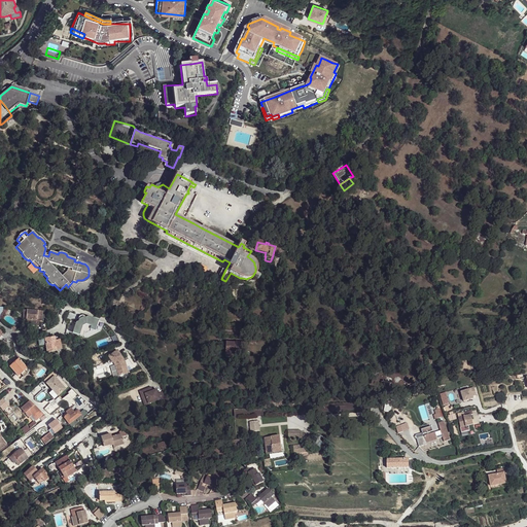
[(304,259),(305,255),(289,249),(287,253),(304,259)]
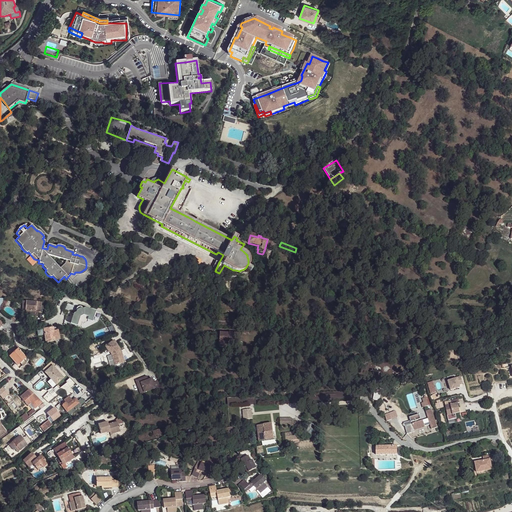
[(77,272),(75,272),(74,274),(77,275),(80,275),(83,274),(85,272),(87,270),(88,269),(88,267),(86,266),(86,267),(85,269),(83,270),(82,271),(80,272),(79,272),(77,272)]
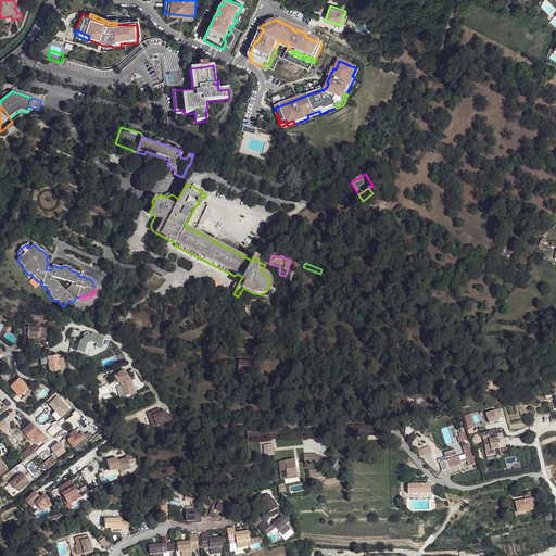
[(29,315),(28,327),(49,329),(48,339),(49,339),(51,318),(29,315)]
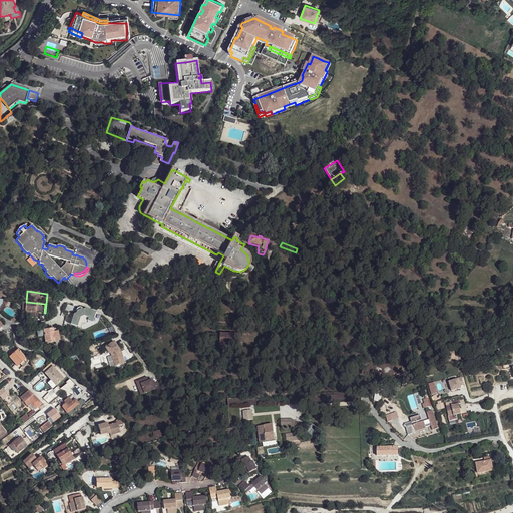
[(39,312),(44,313),(45,304),(26,302),(26,303),(25,311),(26,311),(39,312)]
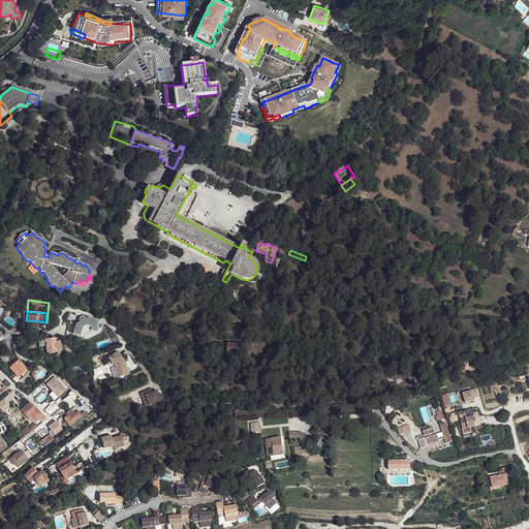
[(94,333),(98,322),(88,319),(85,320),(84,319),(83,319),(79,321),(79,322),(79,323),(75,324),(72,335),(83,338),(84,336),(92,333),(94,333)]
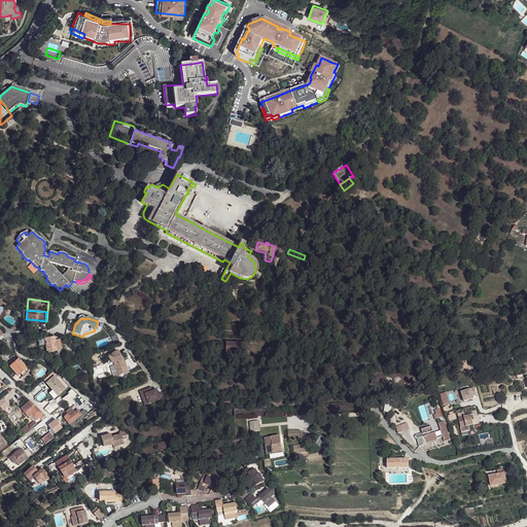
[(38,341),(39,346),(43,345),(43,343),(45,342),(47,353),(57,351),(57,350),(62,350),(61,346),(61,342),(60,337),(38,341)]
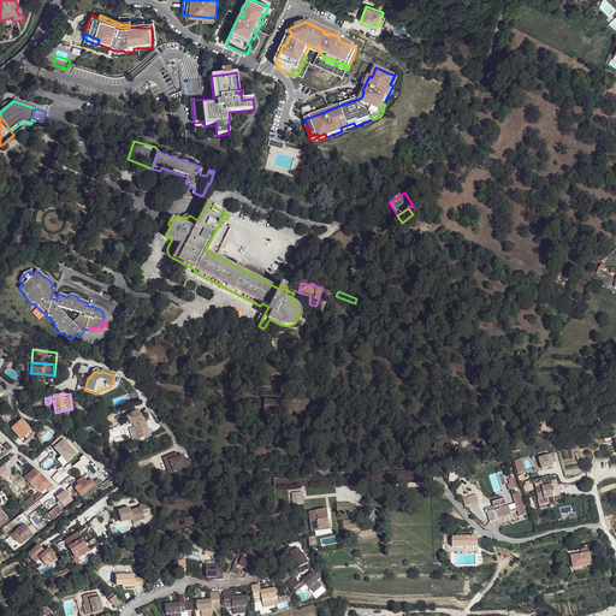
[(265,413),(272,413),(272,414),(288,414),(289,402),(265,401),(265,413)]
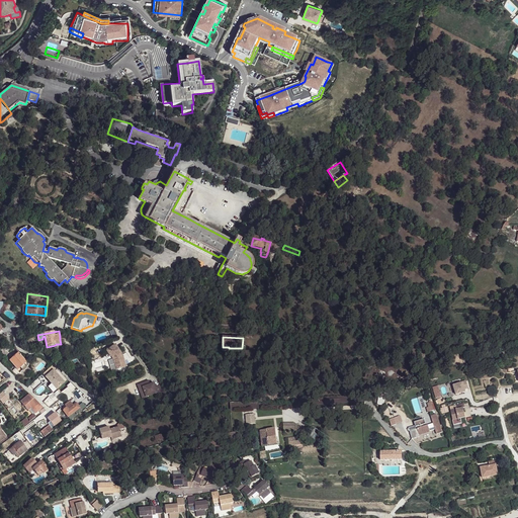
[(115,344),(106,350),(110,356),(111,356),(113,358),(116,369),(125,366),(123,359),(122,360),(121,356),(122,356),(122,355),(115,344)]
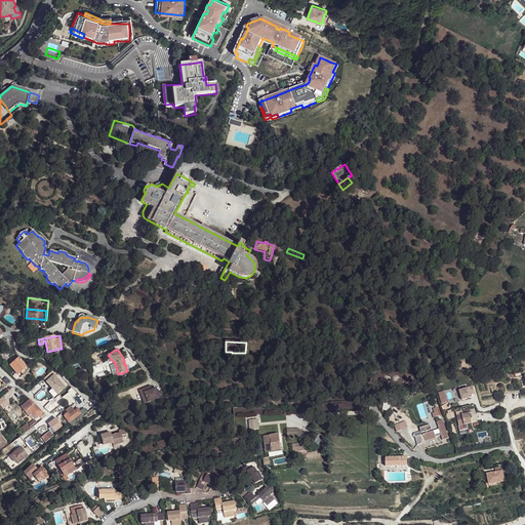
[(244,364),(257,365),(257,357),(245,356),(245,357),(244,364)]
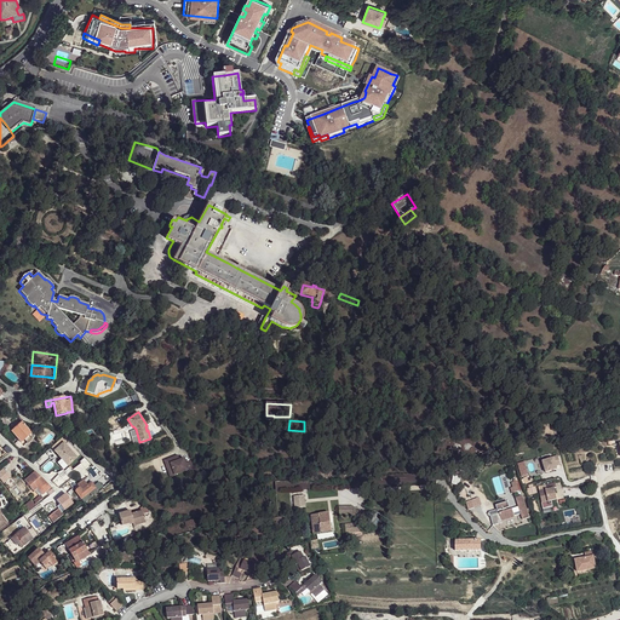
[(304,431),(316,431),(316,429),(317,426),(316,426),(316,423),(304,422),(304,431)]
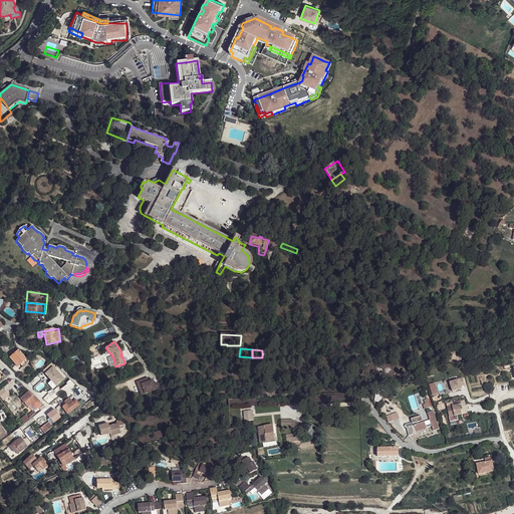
[(10,357),(18,366),(19,365),(22,362),(26,359),(18,350),(17,351),(11,356),(10,357)]
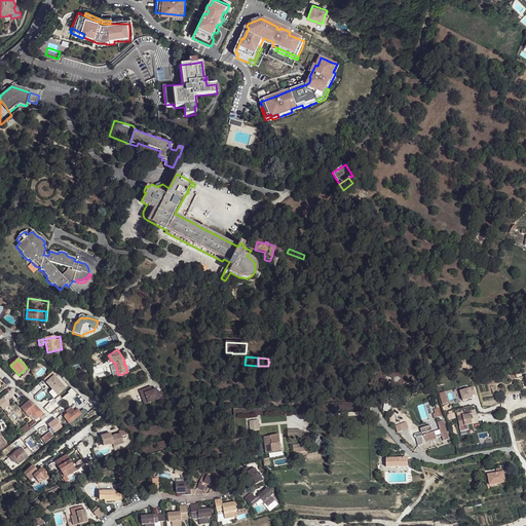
[(65,386),(53,373),(44,381),(57,393),(65,386)]
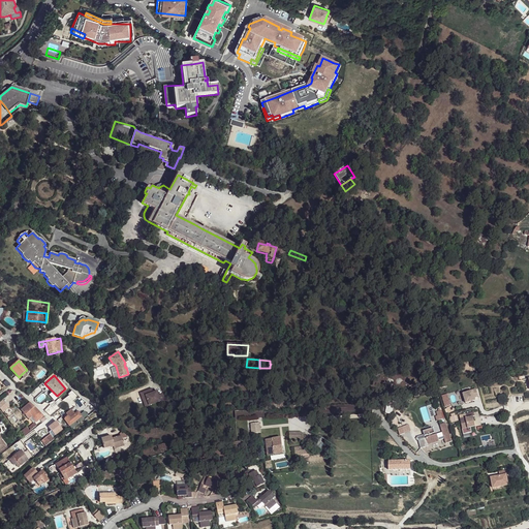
[(17,385),(18,385),(22,382),(21,380),(20,381),(16,377),(12,380),(17,385)]
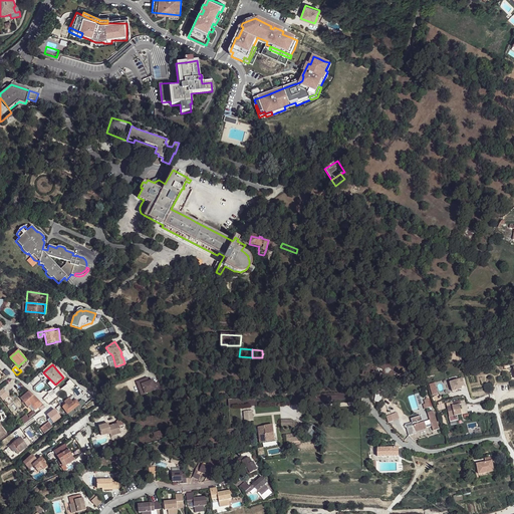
[(137,382),(140,391),(144,389),(143,384),(147,382),(146,381),(150,379),(149,377),(137,382)]
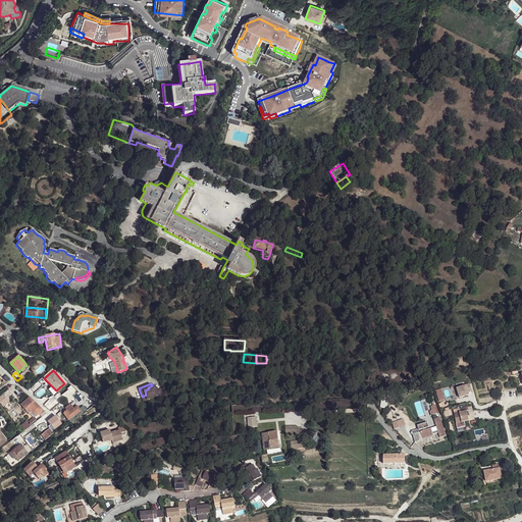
[(467,393),(471,392),(469,384),(465,385),(465,386),(456,388),(459,398),(468,396),(467,393)]
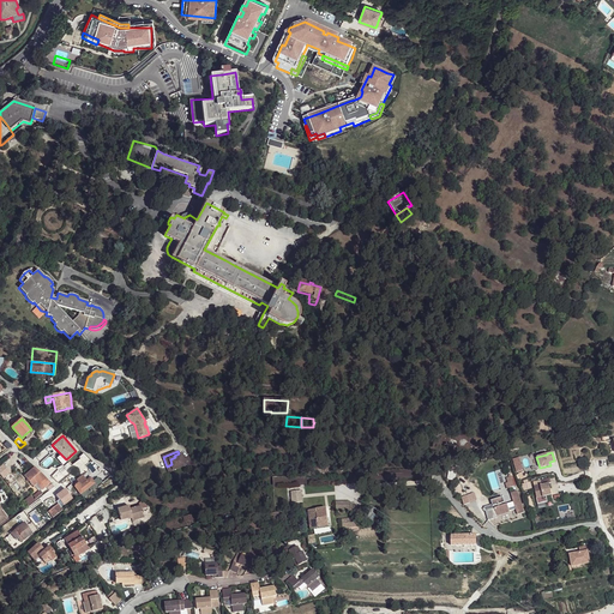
[(167,467),(169,473),(194,463),(191,456),(185,458),(184,455),(179,456),(179,453),(174,456),(175,457),(170,459),(172,464),(167,467)]
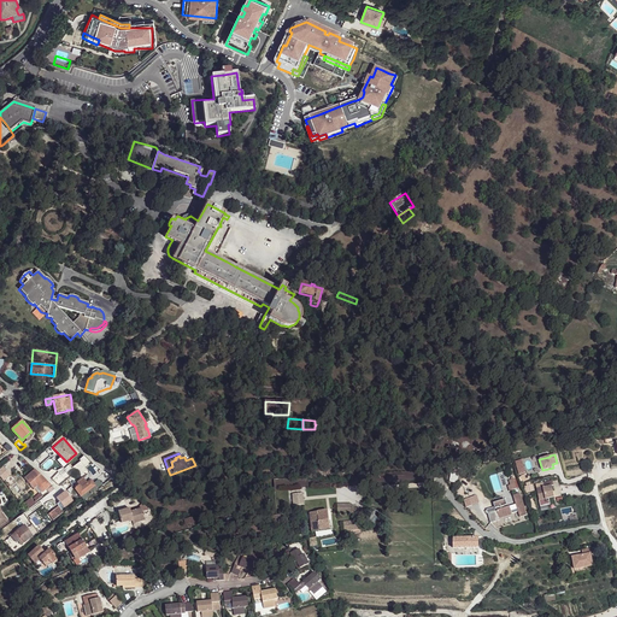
[(522,459),(515,462),(521,482),(528,481),(522,459)]
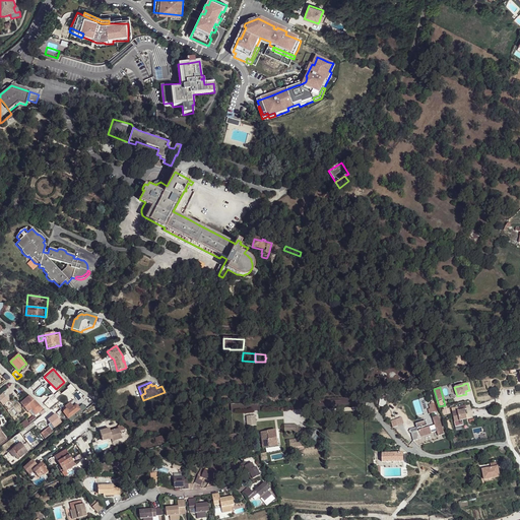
[(31,401),(33,400),(28,395),(19,402),(24,407),(31,401)]
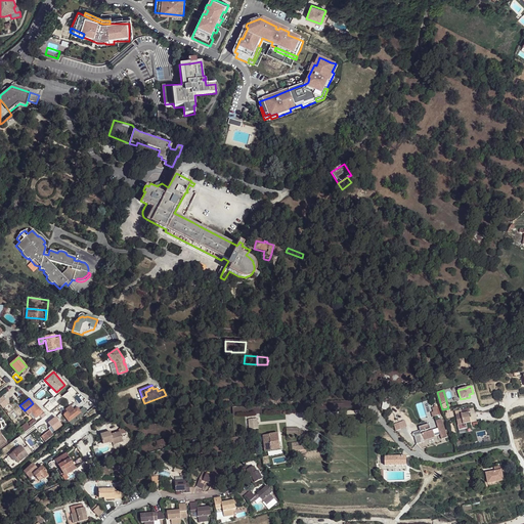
[(0,404),(0,405),(3,409),(9,404),(6,400),(0,404)]
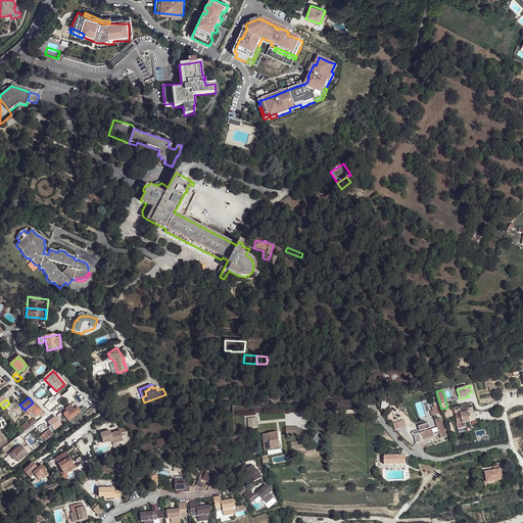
[(31,413),(32,412),(33,413),(35,415),(37,417),(41,414),(43,412),(41,410),(33,402),(32,403),(25,410),(29,415),(30,414),(31,413)]
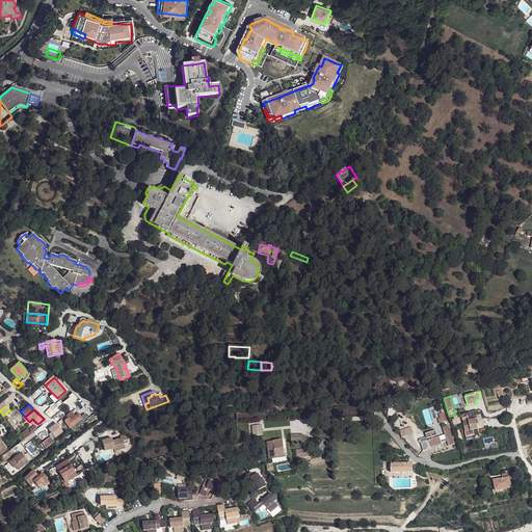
[(50,419),(54,416),(47,409),(44,413),(50,419)]
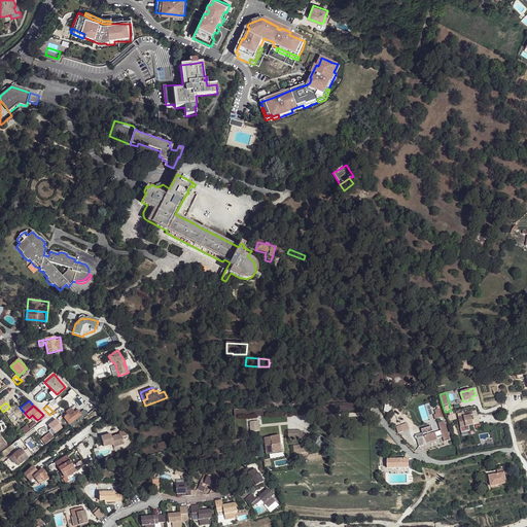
[(68,415),(67,415),(64,417),(68,423),(70,426),(71,426),(71,427),(83,418),(82,416),(81,417),(79,415),(80,414),(77,410),(74,413),(71,408),(70,409),(66,412),(68,415)]
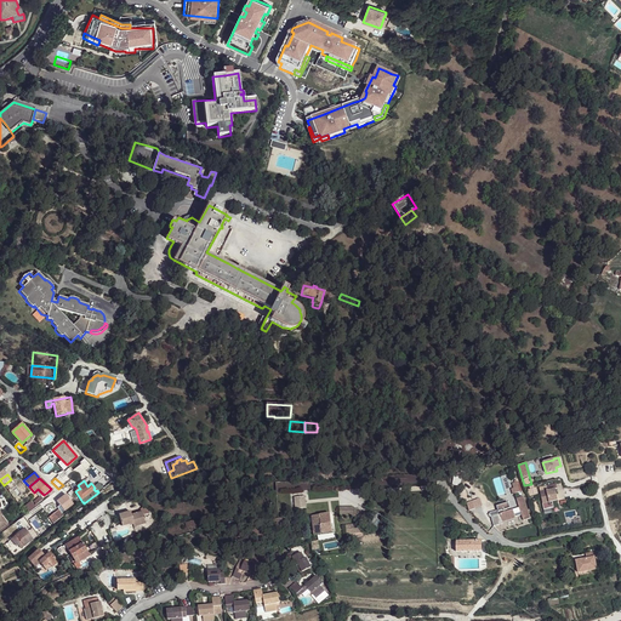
[(512,495),(519,493),(517,482),(508,483),(512,495)]
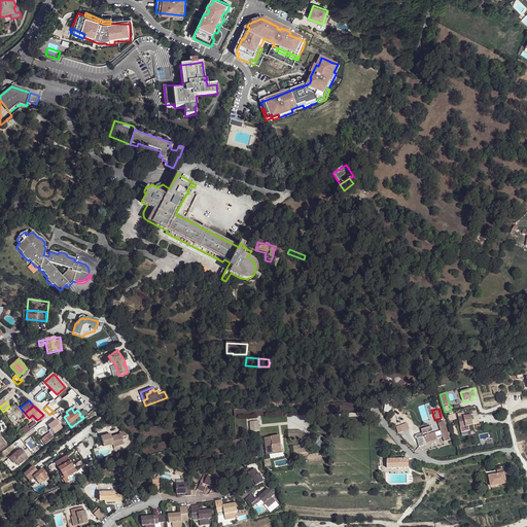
[(458,418),(460,428),(472,425),(470,416),(472,415),(471,411),(464,413),(465,416),(458,418)]
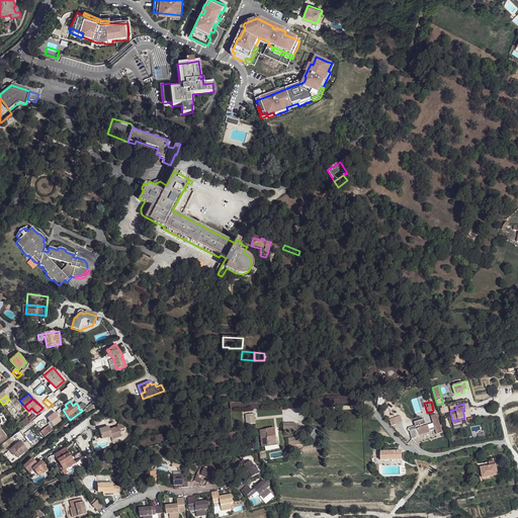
[(253,415),(245,417),(246,426),(255,425),(253,415)]
